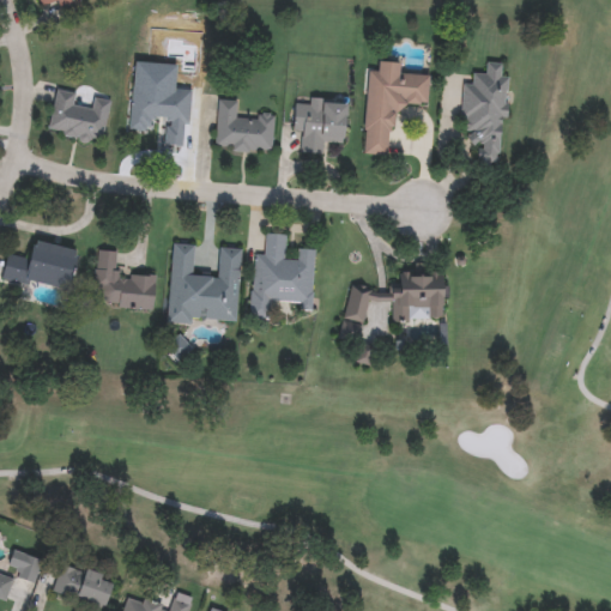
[(364,155),(368,72),(377,72),(379,61),(400,62),(400,74),(429,76),(428,104),(394,103),(392,156),(364,155)]
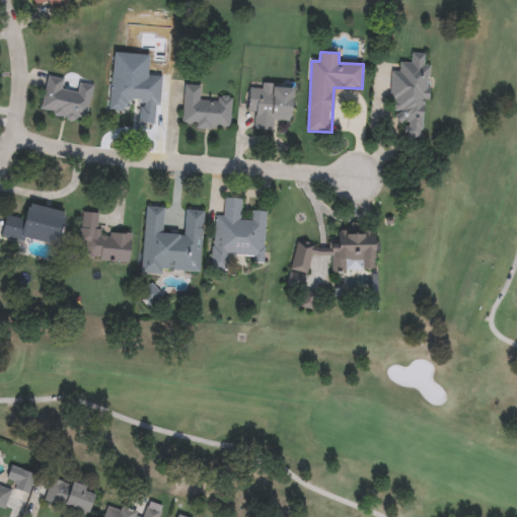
[(431,65),(429,99),(424,99),(422,135),(405,134),(408,112),(391,111),(394,71),(399,72),(400,62),(412,63),(412,52),(425,53),(424,64),(431,65)]
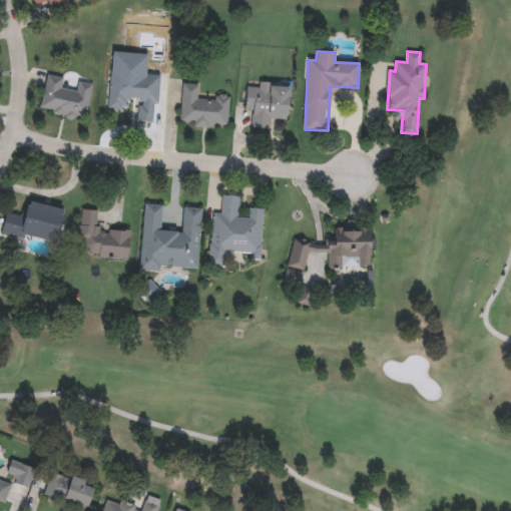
[(159,73),(156,121),(139,121),(140,99),(129,98),(129,108),(110,107),(111,71),(159,73)]
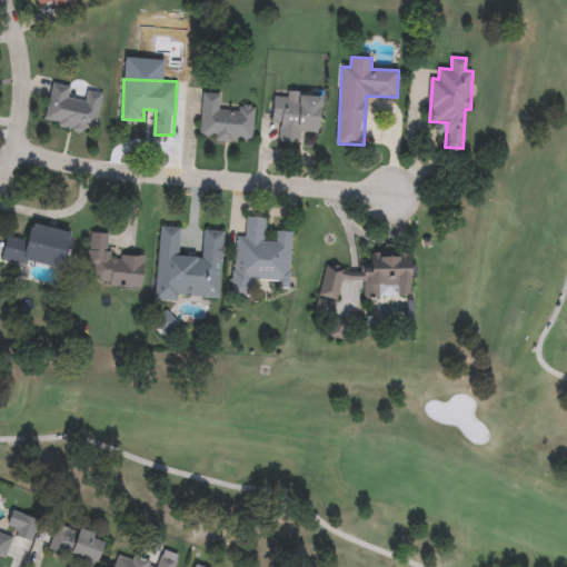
[(46,122),(52,82),(102,91),(97,131),(46,122)]
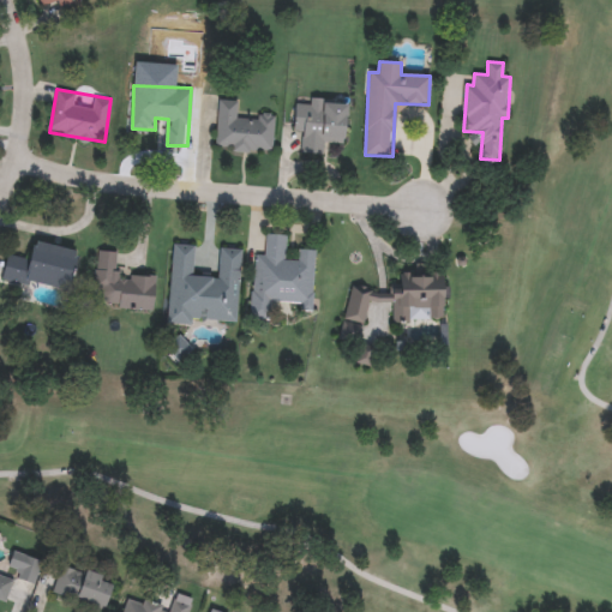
[(274,150),(217,149),(220,100),(239,100),(238,115),(275,117),(274,150)]
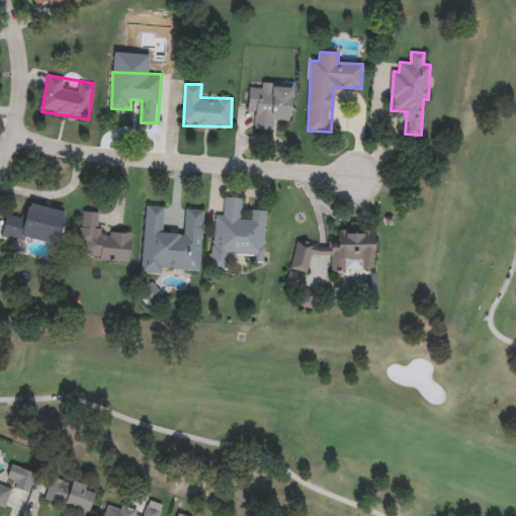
[(256,111),(248,110),(250,85),(292,89),(289,121),(274,119),(273,131),(254,129),(256,111)]
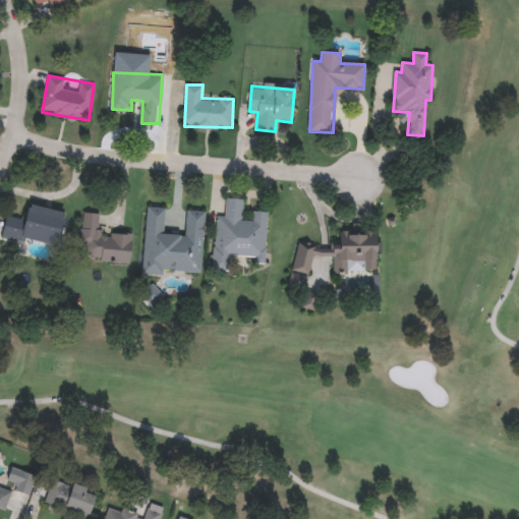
[(268,212),(265,251),(216,248),(218,216),(225,217),(227,197),(243,198),(242,220),(253,220),(253,211),(268,212)]
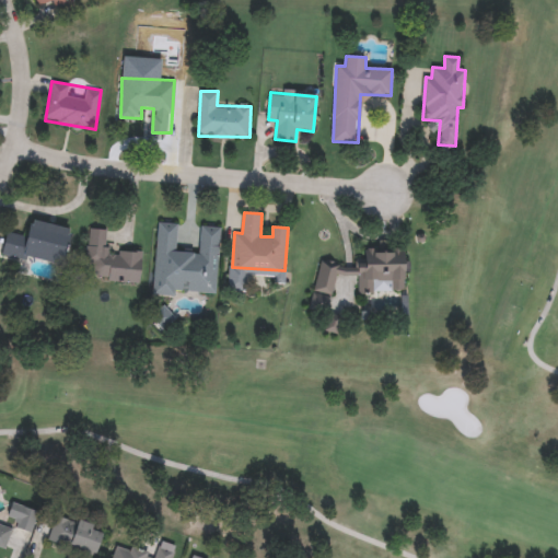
[(70,230),(61,267),(3,252),(8,232),(27,237),(32,220),(70,230)]
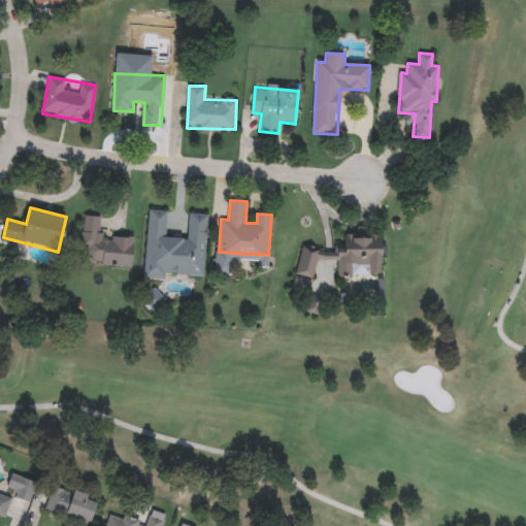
[(203,277),(145,273),(150,209),(168,210),(166,237),(188,239),(190,212),(207,214),(203,277)]
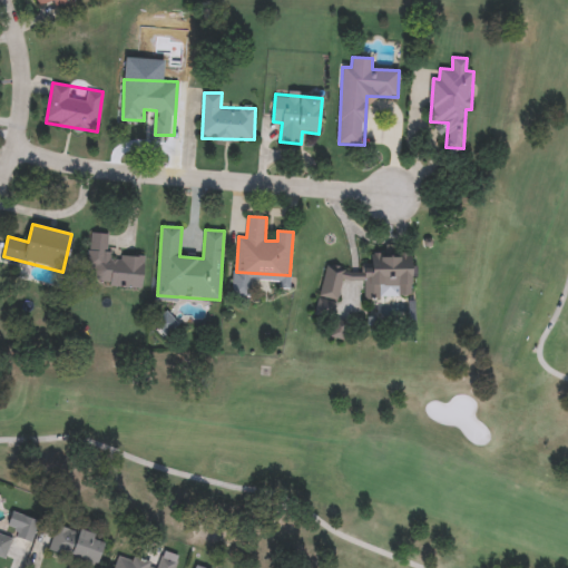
[(146,256),(144,286),(88,283),(92,233),(110,234),(109,254),(146,256)]
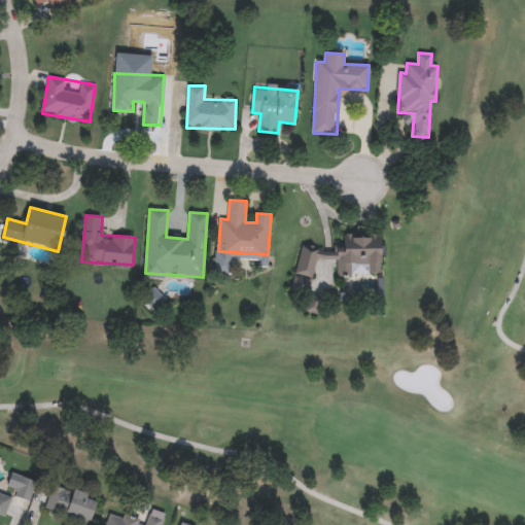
[(299,248),(340,247),(340,238),(379,237),(380,274),(338,275),(337,260),(315,261),(315,275),(300,275),(299,248)]
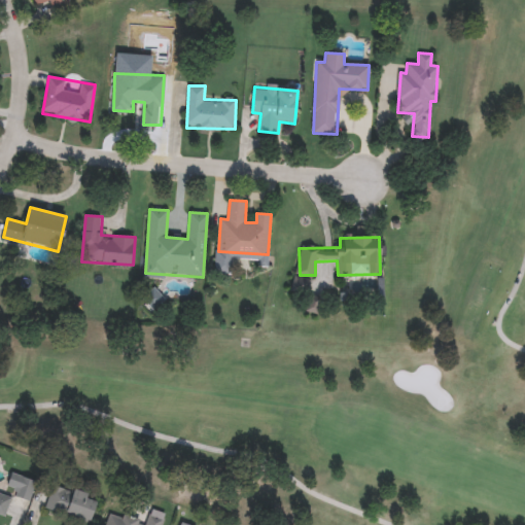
[(153,311),(143,298),(160,284),(170,298),(153,311)]
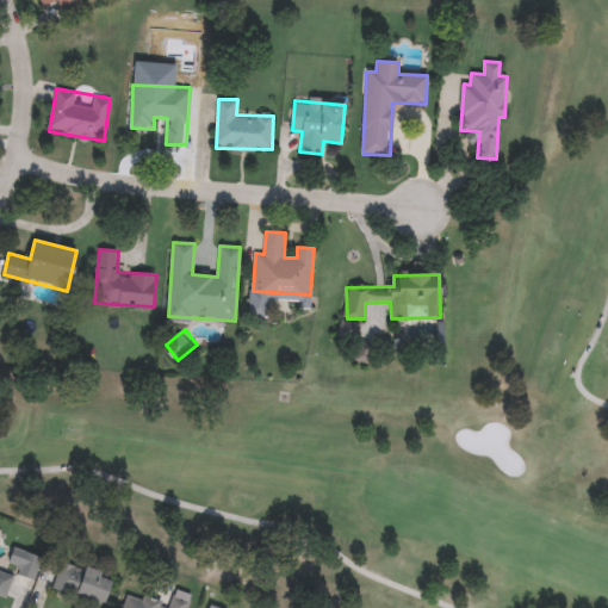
[(104,607),(54,591),(62,562),(112,577),(104,607)]
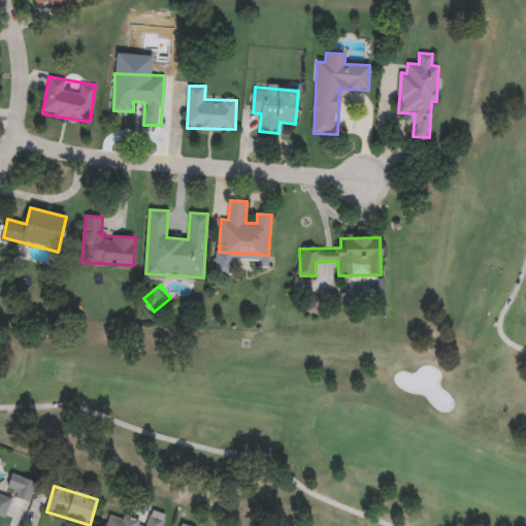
[(0,517),(0,493),(12,498),(5,519),(0,517)]
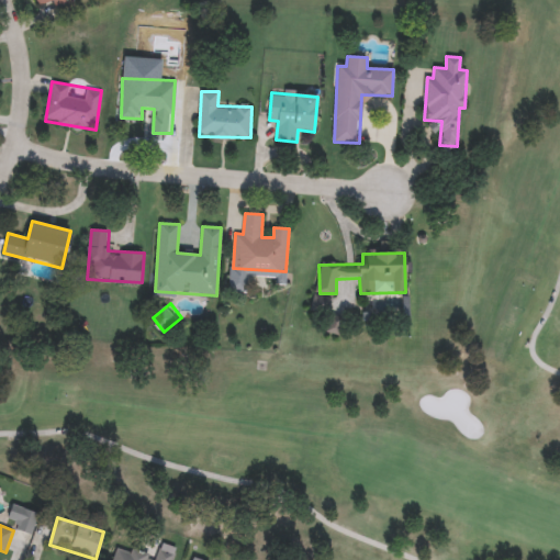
[(113,559),(118,546),(160,559),(113,559)]
